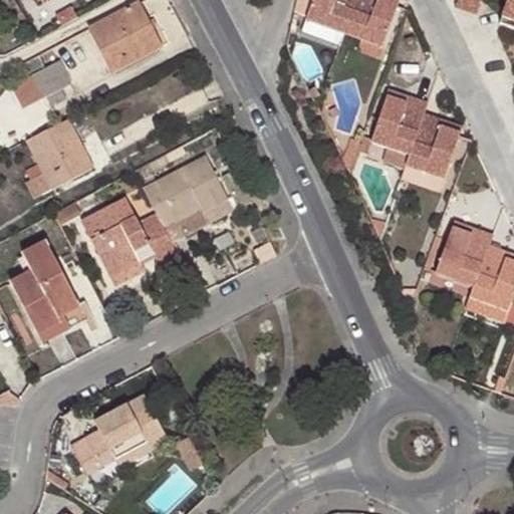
[(313,0),(307,18),(343,32),(354,0),(313,0)]
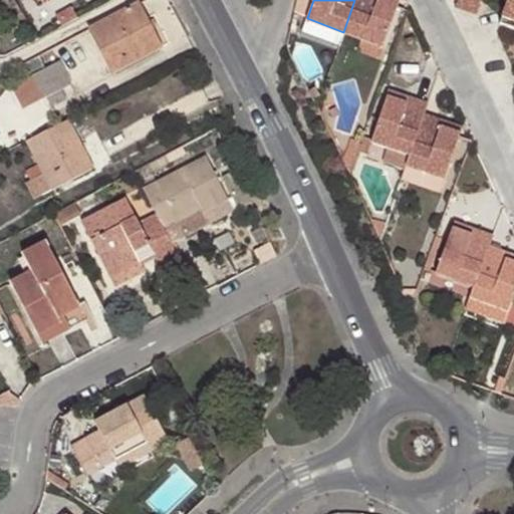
[(354,0),(343,32),(361,38),(381,46),(398,0),(354,0)]
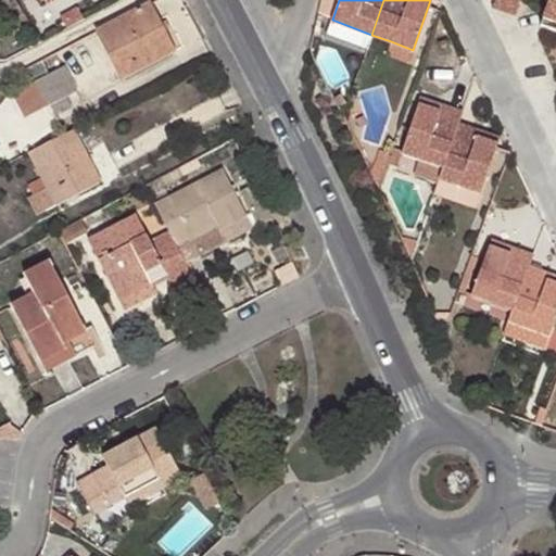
[(493,0),(491,5),(514,15),(519,0),(493,0)]
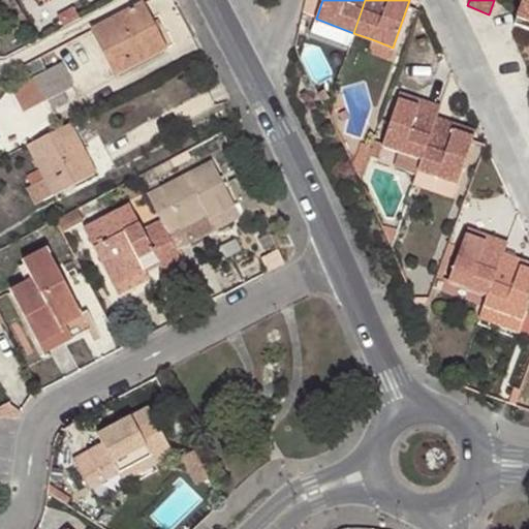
[(528,0),(522,0),(514,22),(528,28),(528,0)]
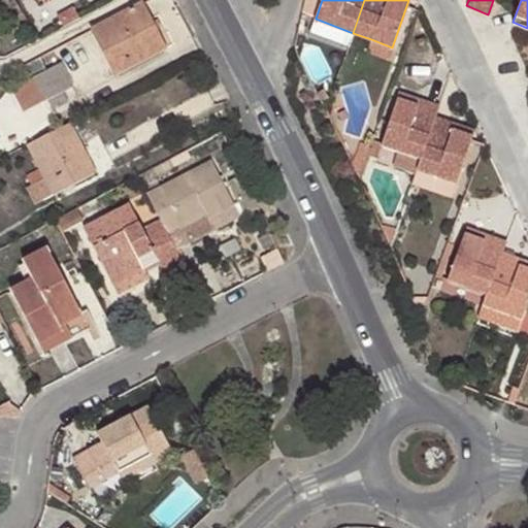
[(164,46),(140,2),(133,6),(92,29),(116,73),(164,46)]
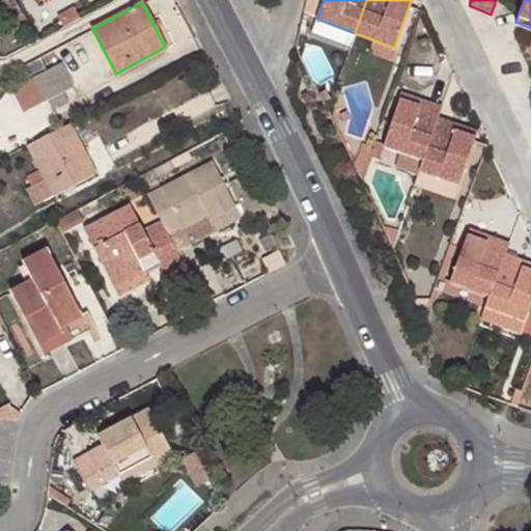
[(355,33),(317,19),(313,32),(353,46),(355,33)]
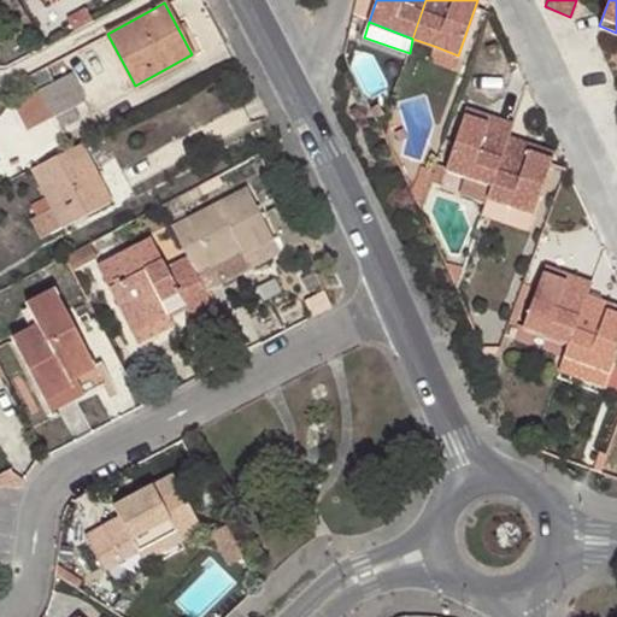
[(453,68),(458,56),(434,46),(429,60),(453,68)]
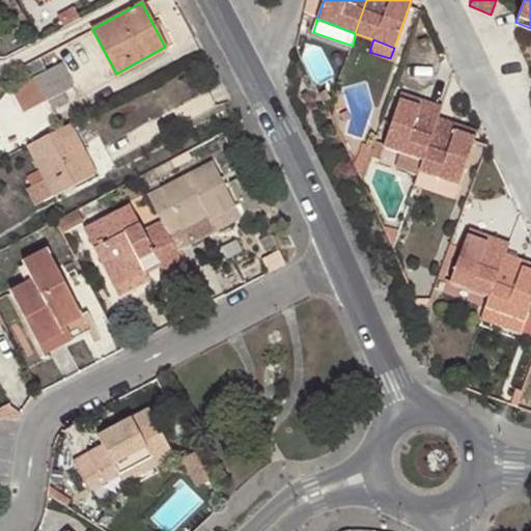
[(29,63),(26,64),(50,111),(68,102),(64,90),(73,85),(60,61),(48,68),(42,56),(29,63)]
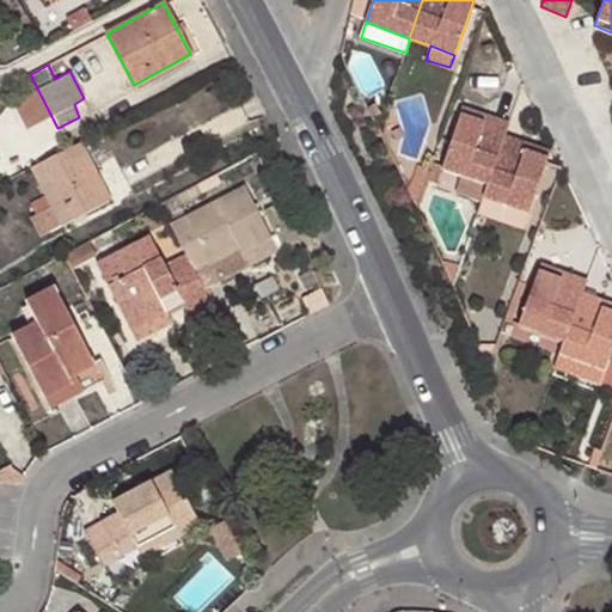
[(487,181),(505,133),(509,121),(485,114),(483,121),(461,114),(442,166),(487,181)]
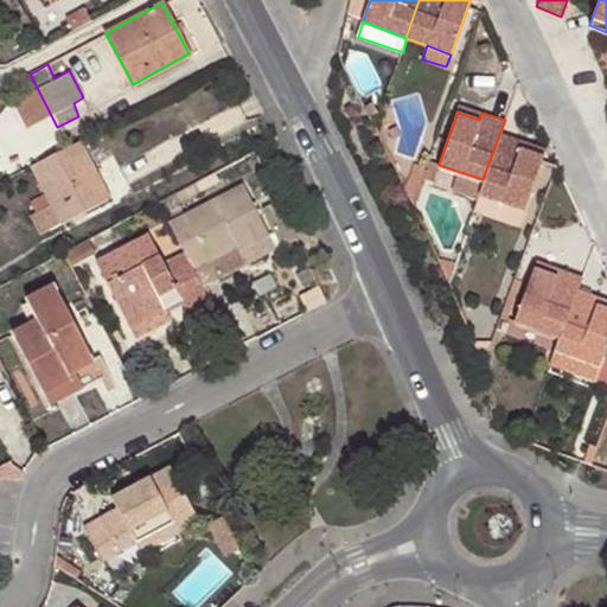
[(483,179),(478,192),(523,209),(543,155),(519,146),(522,139),(500,132),(483,179)]
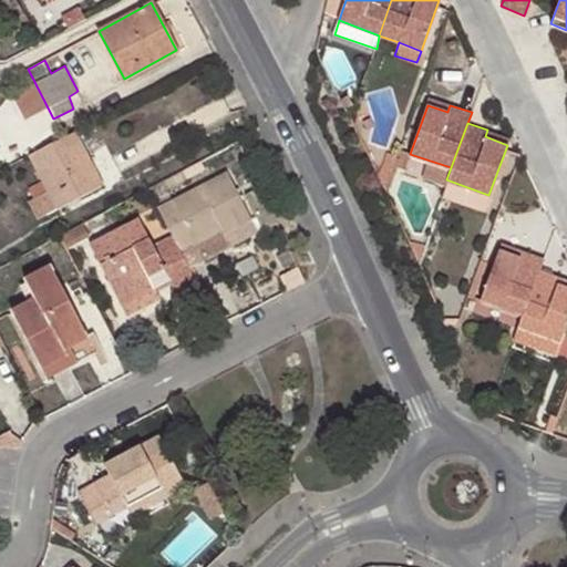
[(101,186),(73,133),(33,154),(61,207),(101,186)]
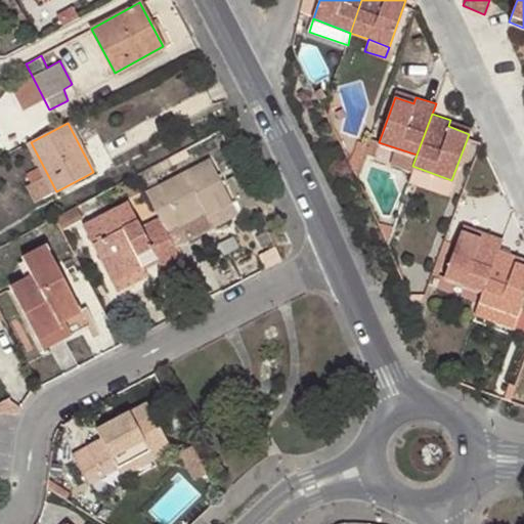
[(357,140),(353,153),(362,157),(366,143),(357,140)]
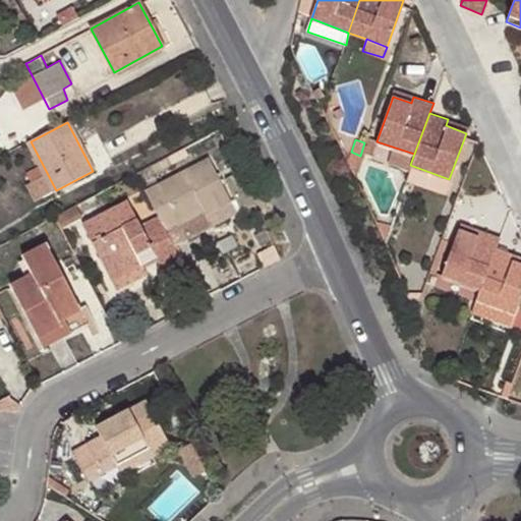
[(209,159),(148,191),(157,211),(167,230),(180,223),(205,210),(208,214),(230,201),(209,159)]
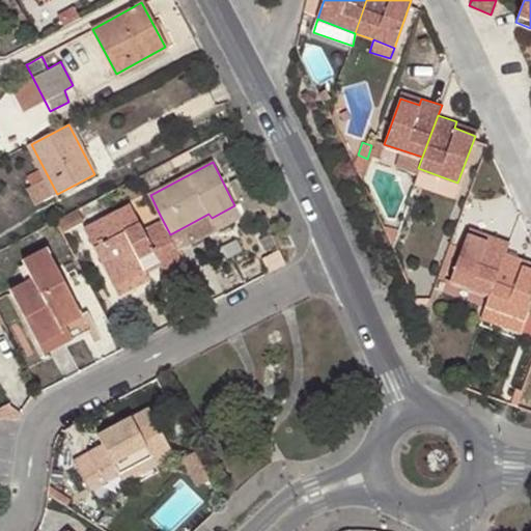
[(457,183),(418,168),(413,182),(452,197),(457,183)]
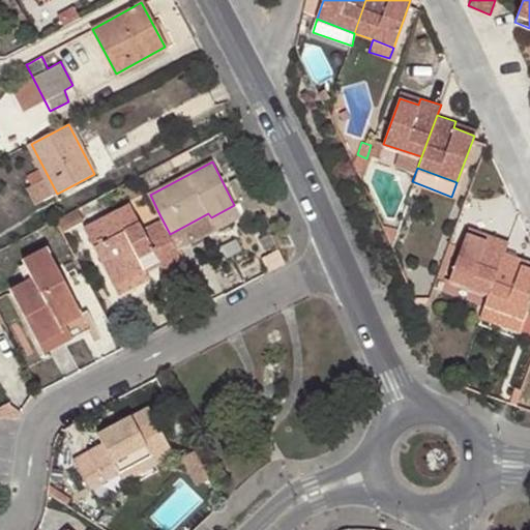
[(165,269),(183,262),(170,234),(159,214),(140,224),(130,206),(85,229),(113,287),(147,270),(162,262),(165,269)]
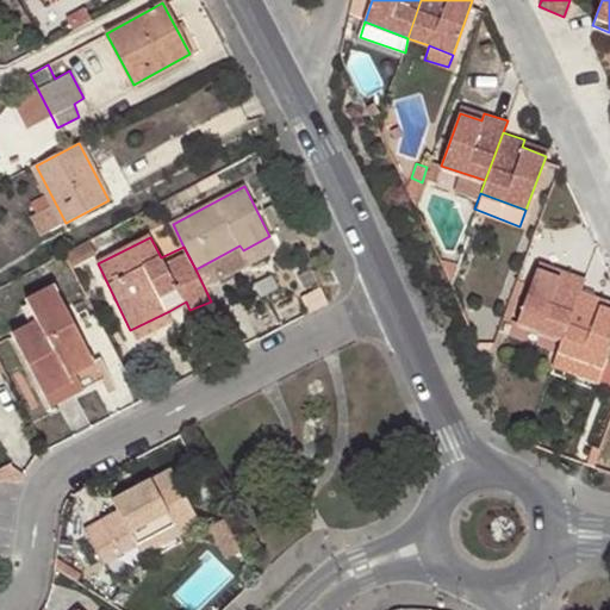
[(240,246),(211,261),(219,279),(249,263),(243,250),(240,246)]
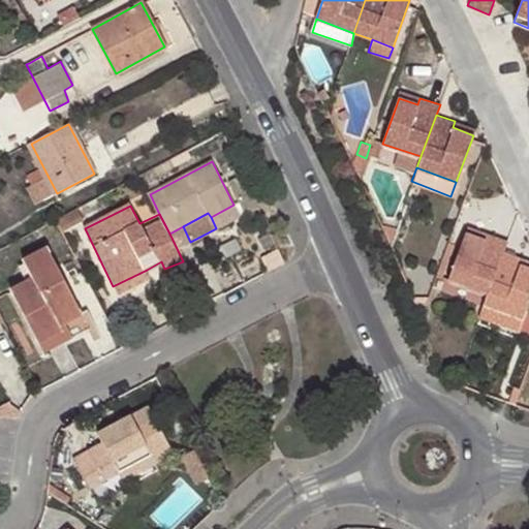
[(467,226),(465,232),(485,240),(487,234),(467,226)]
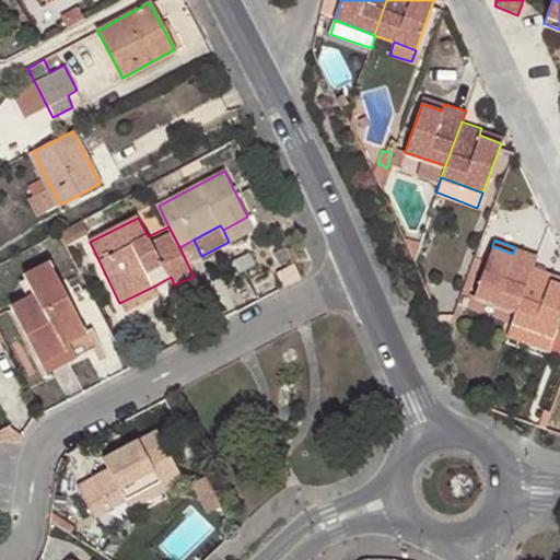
[(513,254),(492,246),(475,295),(515,310),(532,266),(536,254),(515,247),(513,254)]
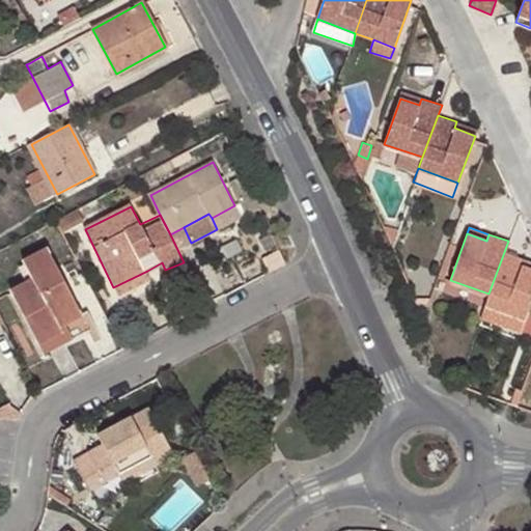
[(45,353),(51,350),(47,342),(68,331),(66,325),(82,317),(48,250),(25,262),(34,281),(12,291),(45,353)]
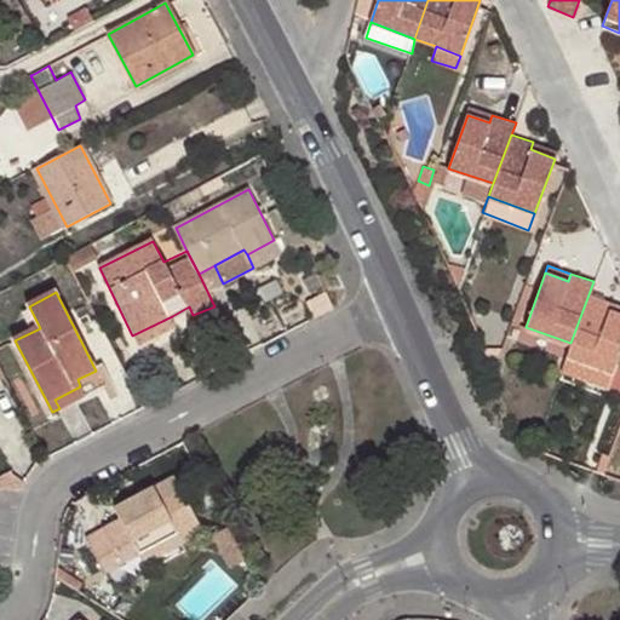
[(612,303),(589,294),(570,343),(566,357),(613,374),(619,354),(619,315),(609,311),(612,303)]
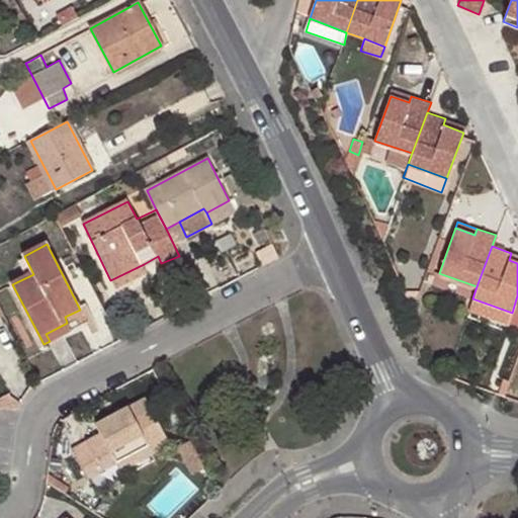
[(148,272),(144,264),(110,280),(115,288),(148,272)]
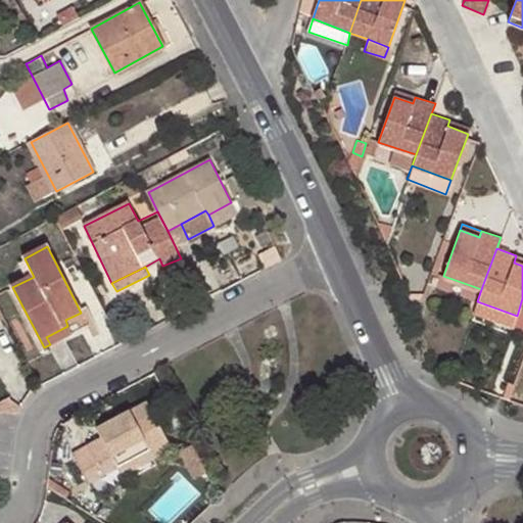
[(517,316),(477,301),(474,312),(512,326),(517,316)]
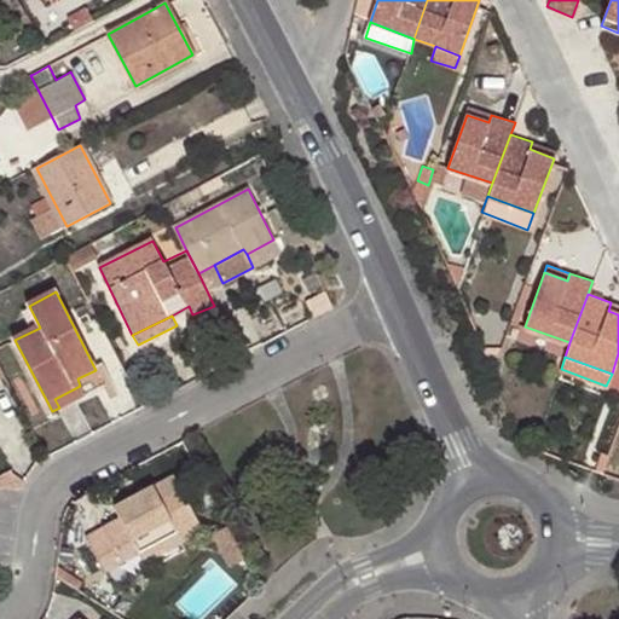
[(55,399),(59,408),(85,394),(80,386),(55,399)]
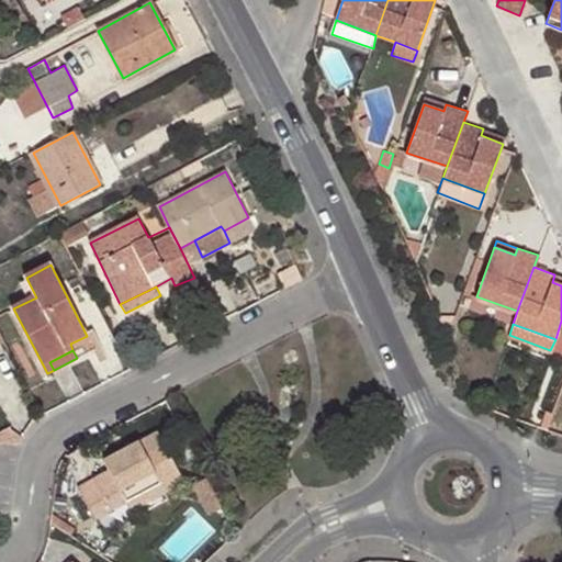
[(97,519),(128,503),(161,486),(166,494),(186,483),(159,435),(107,462),(112,473),(81,490),(97,519)]
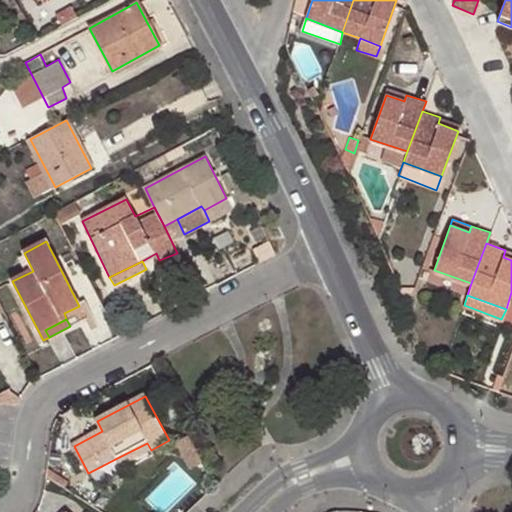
[(147,443),(117,458),(120,465),(151,450),(147,443)]
